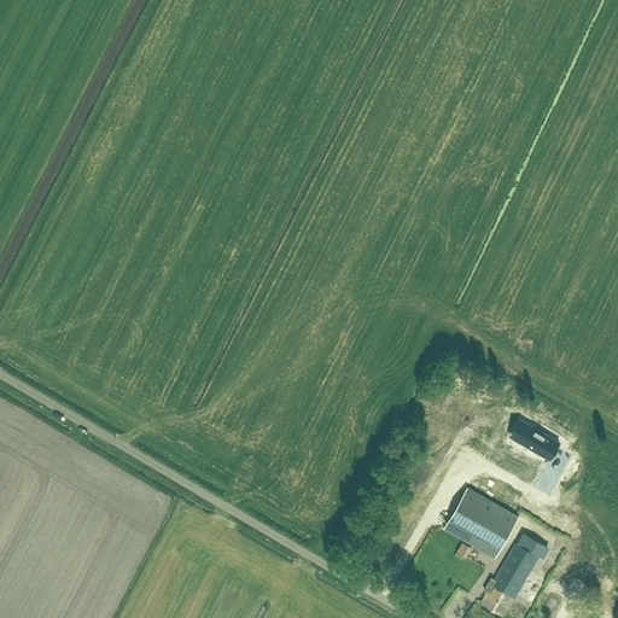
[(528,424),(518,441),(549,459),(559,442),(528,424)]
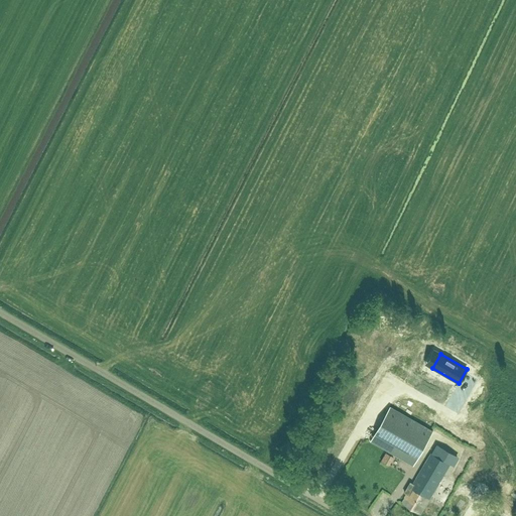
[(398,380),(395,386),(405,389),(407,383),(398,380)]
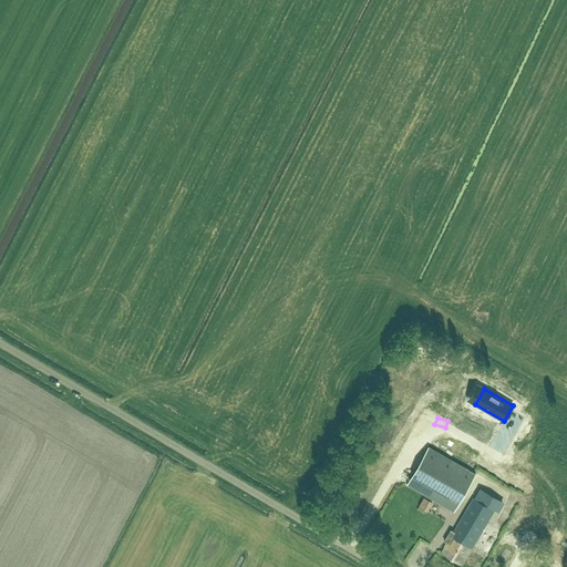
[(453,512),(475,473),(428,446),(406,484),(453,512)]
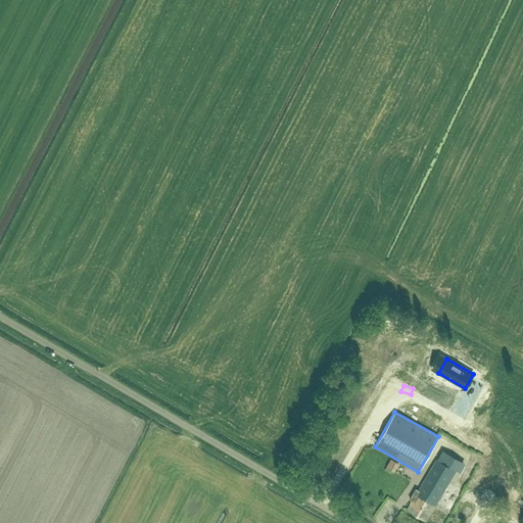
[(407,510),(425,520),(456,470),(436,459),(418,490),(415,489),(410,498),(412,501),(407,510)]
